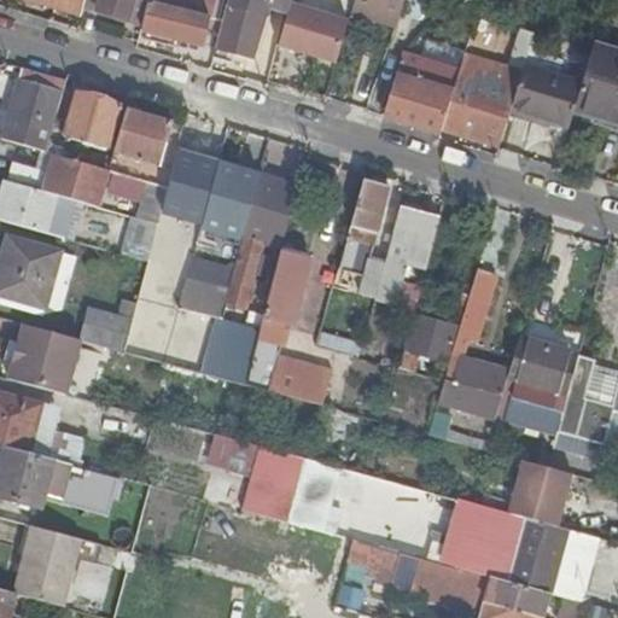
[(31,0),(83,17),(86,7),(86,0),(31,0)]
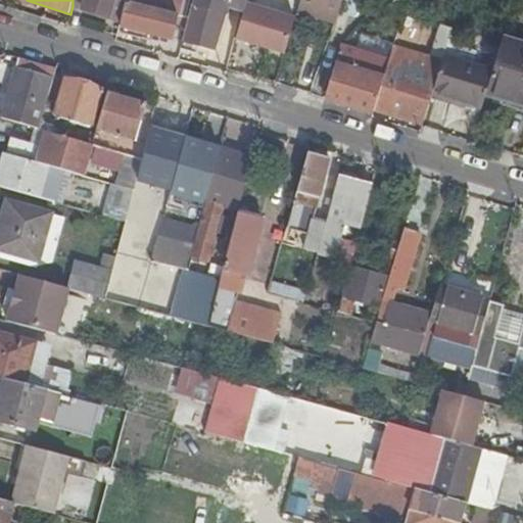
[(73,0),(73,6),(122,21),(126,0),(73,0)]
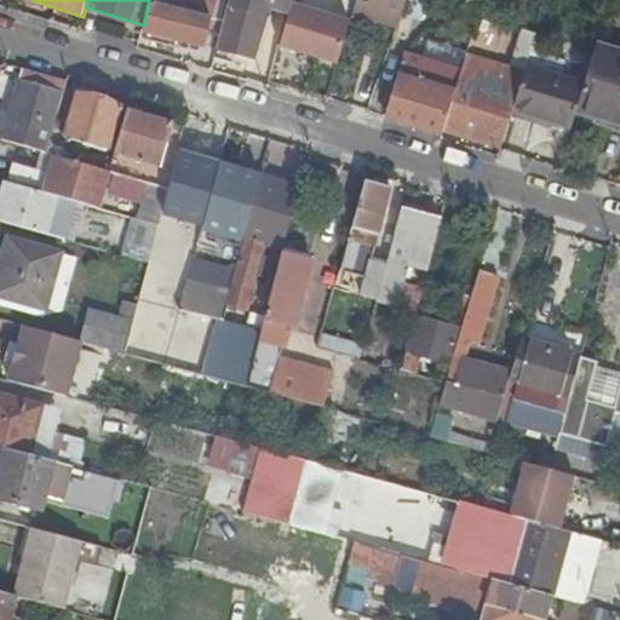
[(214,19),(225,23),(231,0),(149,0),(144,26),(143,32),(148,33),(147,40),(170,46),(171,39),(207,47),(214,19)]
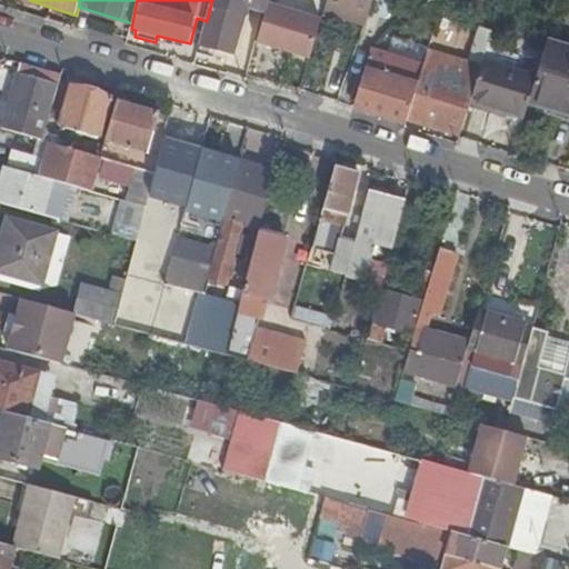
[(212,0),(207,21),(199,46),(235,56),(246,17),(229,11),(231,7),(265,17),(269,0),(212,0)]
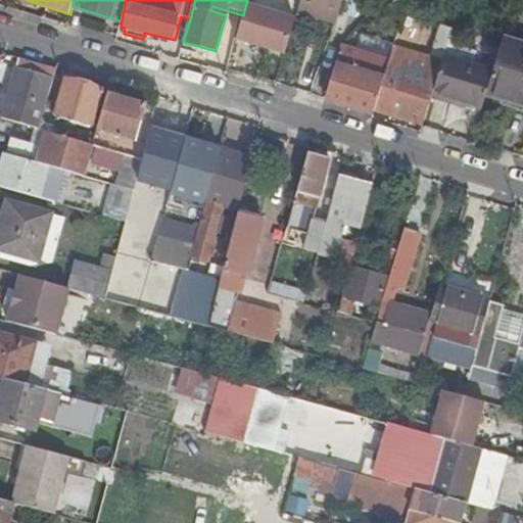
[(300,0),(297,11),(335,22),(342,0),(300,0)]
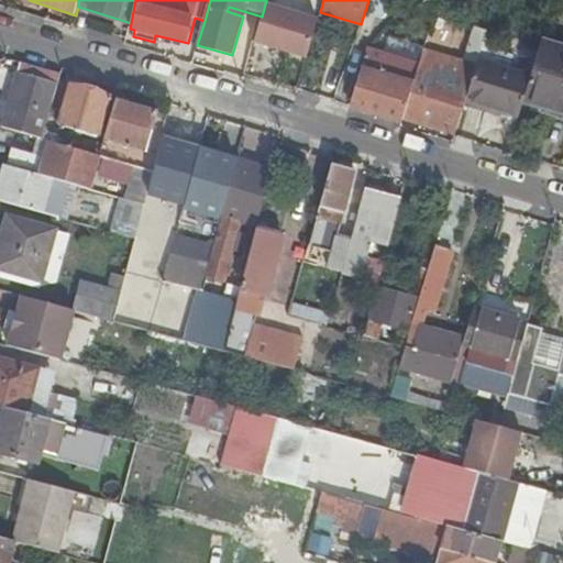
[(383,0),(381,0),(372,31),(367,44),(366,50),(376,52),(382,34),(392,2),(383,0)]
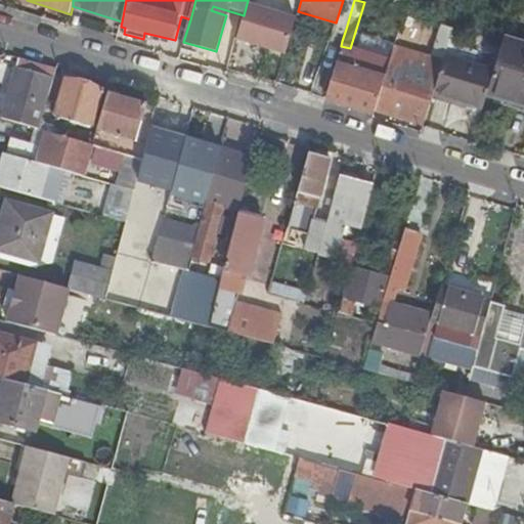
[(325,98),(374,113),(375,108),(394,46),(395,43),(376,38),(384,8),(364,2),(355,32),(350,48),(341,46),(325,98)]
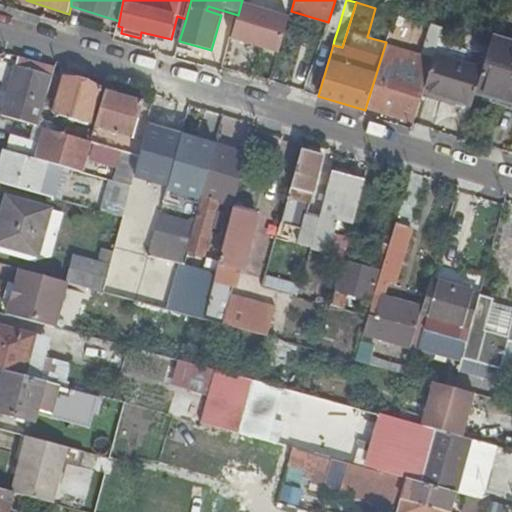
[(366,106),(415,121),(424,91),(434,58),(443,29),(432,26),(423,58),(385,45),(366,106)]
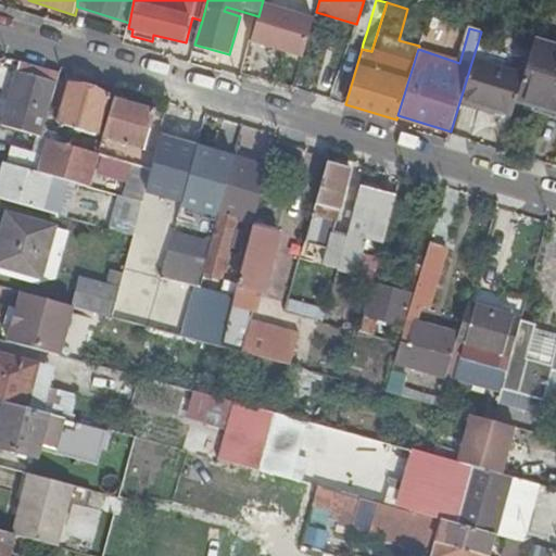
[(555,47),(534,40),(522,78),(517,98),(555,110),(555,47)]
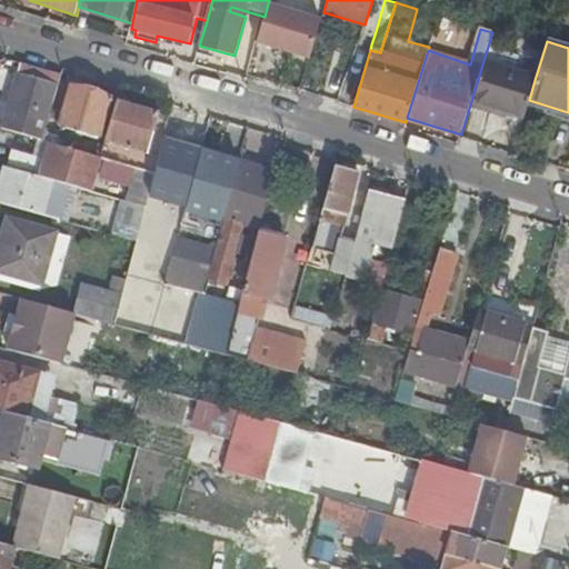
[(16,105),(8,130),(32,138),(46,141),(48,141),(68,73),(29,61),(25,75),(32,77),(22,107),(16,105)]
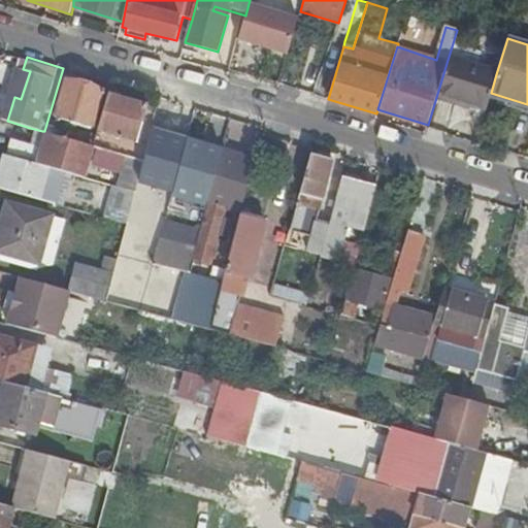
[(437,94),(486,109),(491,93),(496,74),(448,60),(437,94)]
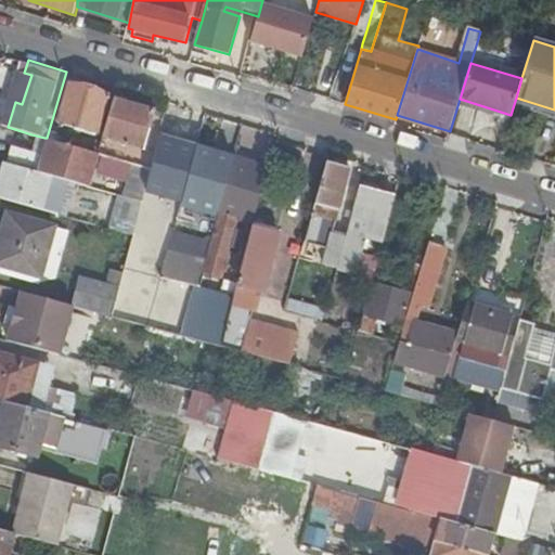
[(71,84),(57,123),(69,126),(68,131),(74,133),(76,128),(97,133),(108,95),(71,84)]
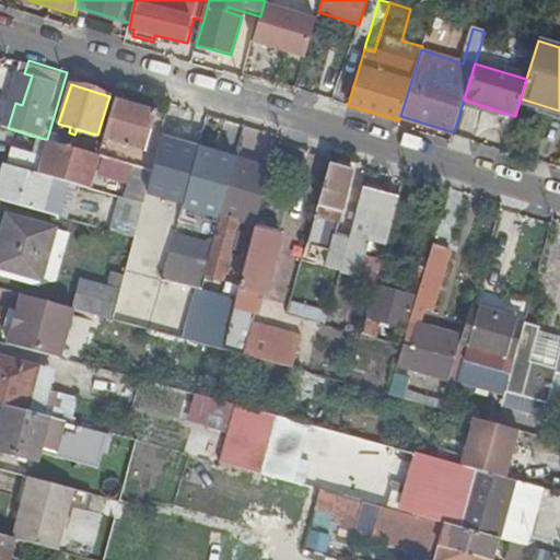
[(167,116),(116,101),(105,136),(158,152),(167,116)]
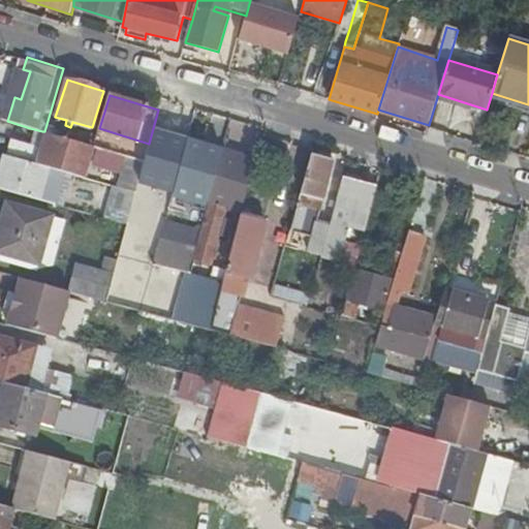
[(185,155),(184,155),(183,158),(181,167),(177,180),(194,184),(205,148),(209,133),(211,123),(195,118),(185,155)]
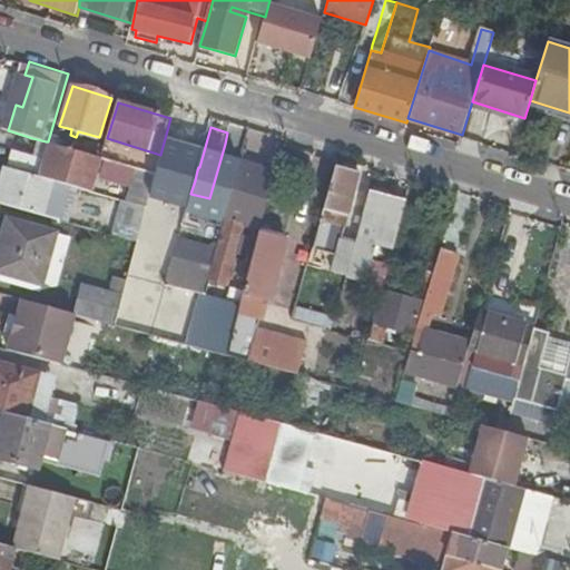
[(32,138),(28,155),(40,159),(46,141),(32,138)]
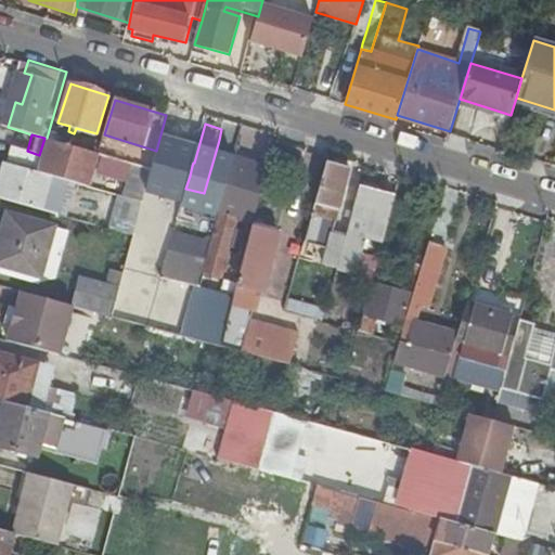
[(88,186),(98,154),(47,138),(44,138),(39,155),(27,151),(5,145),(1,162),(7,164),(66,181),(88,186)]
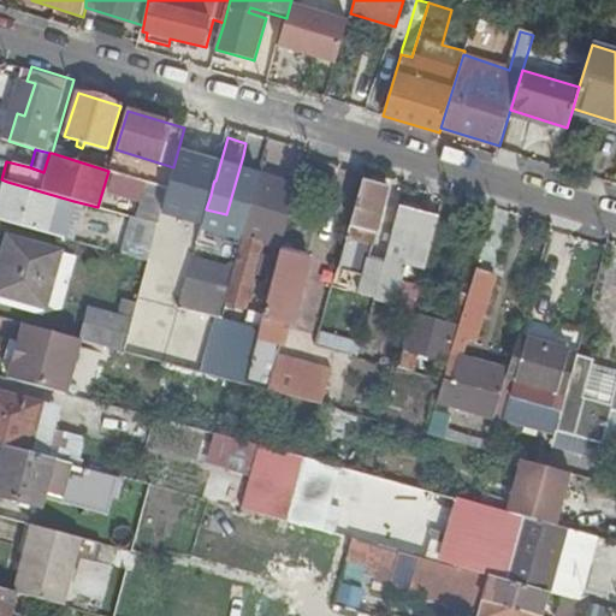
[(243,155),(238,172),(243,175),(248,157),(243,155)]
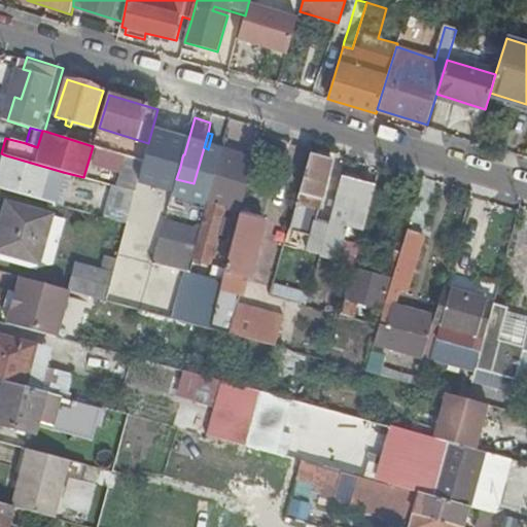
[(256,161),(221,149),(208,201),(210,201),(200,241),(215,245),(219,234),(230,236),(233,221),(223,218),(226,206),(243,210),(256,161)]
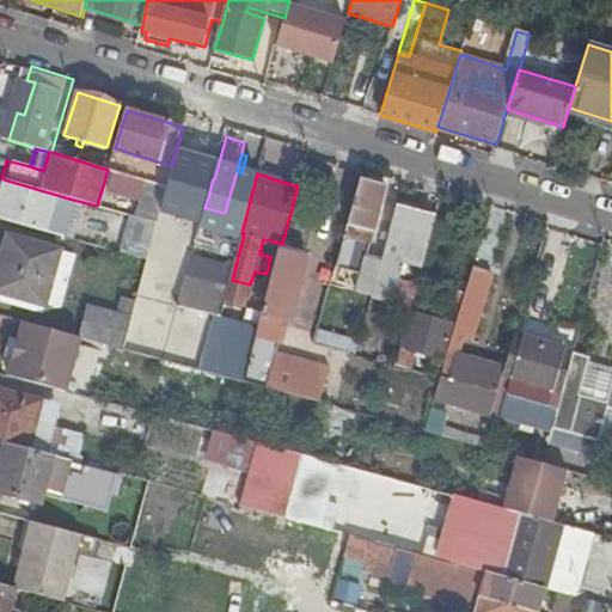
[(197,179),(188,177),(185,187),(194,189),(197,179)]
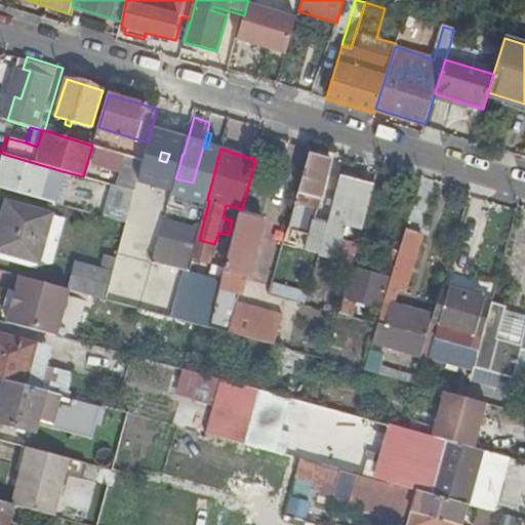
[(331,159),(310,153),(294,212),(314,218),(331,159)]
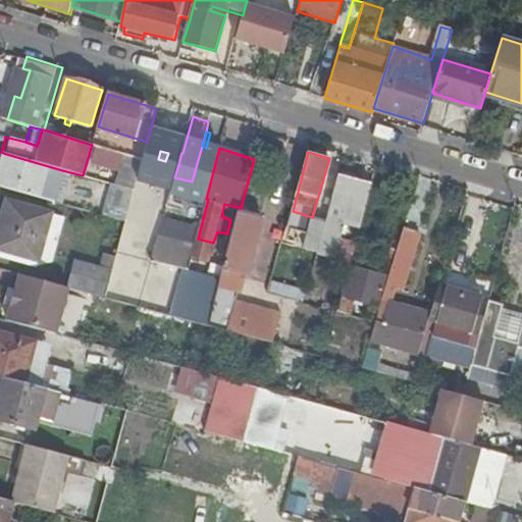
[(158,159),(143,155),(142,160),(138,177),(134,191),(125,220),(117,251),(117,253),(116,255),(112,271),(110,280),(105,298),(122,302),(136,249),(133,248),(145,204),(150,205),(155,184),(161,185),(171,188),(174,177),(178,165),(180,156),(168,153),(165,161),(158,159)]
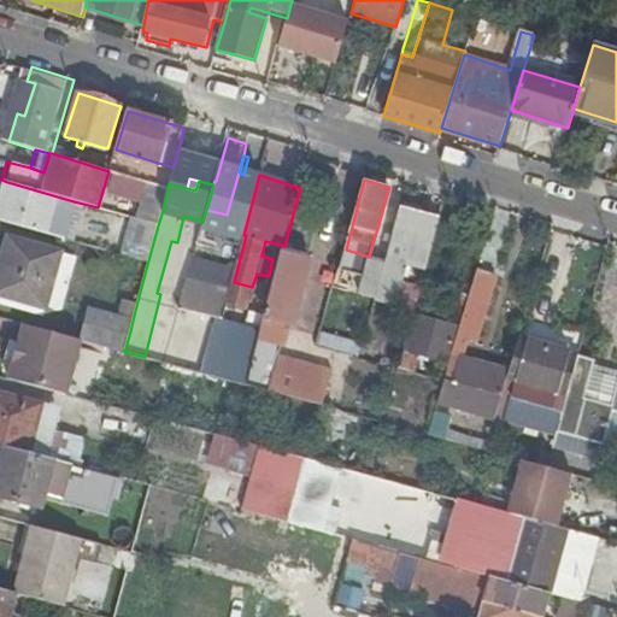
[(0,219),(64,238),(74,201),(7,182),(0,211),(0,219)]
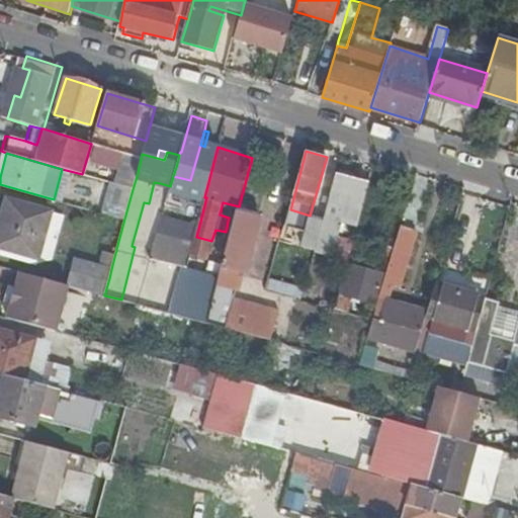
[(125,154),(116,184),(133,189),(137,176),(141,159),(125,154)]
